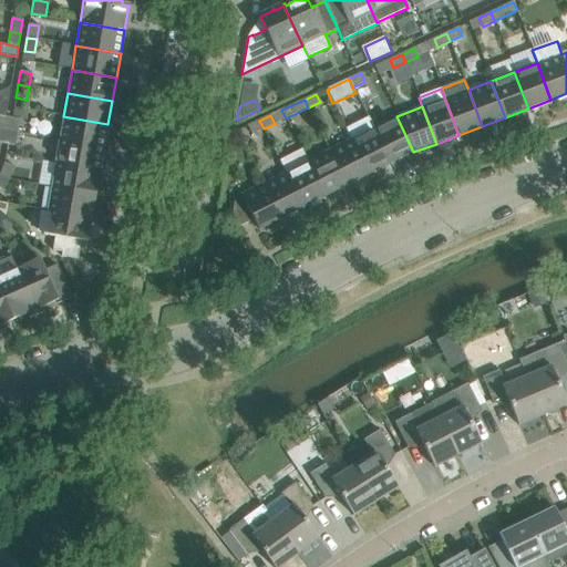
[(63,116),(59,140),(104,148),(107,124),(63,116)]
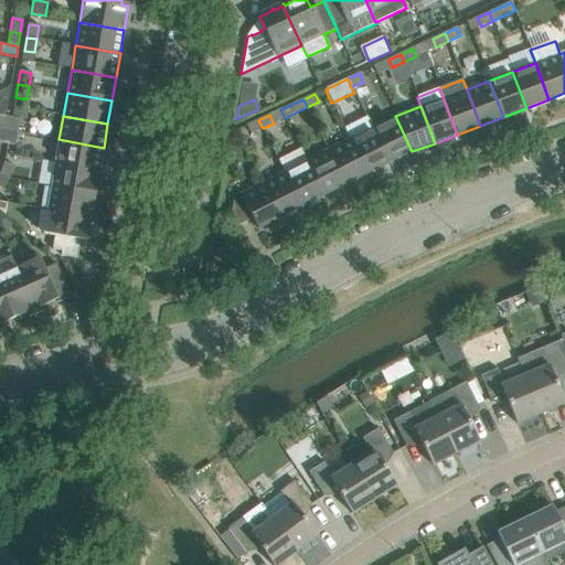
[(390,162),(412,151),(395,116),(372,128),(390,162)]
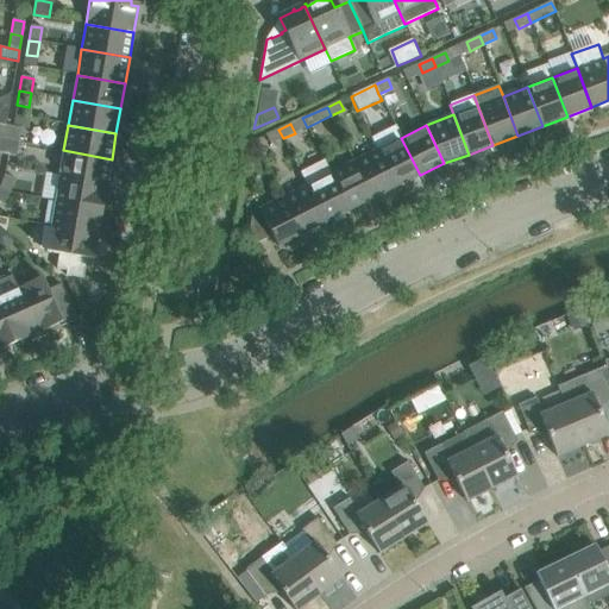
[(7,140),(18,143),(20,129),(13,127),(10,126),(7,140)]
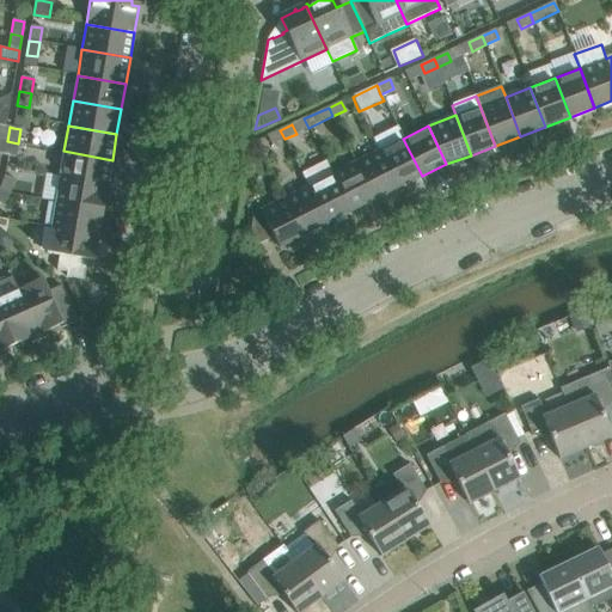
[(373,139),(379,151),(398,188),(422,176),(403,139),(397,127),(373,139)]
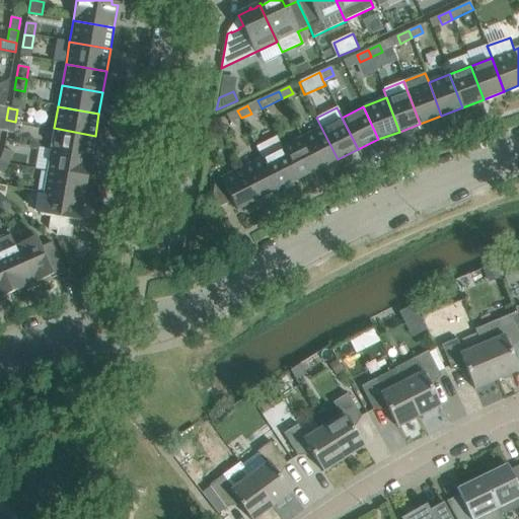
[(230,123),(241,118),(237,110),(226,116),(230,123)]
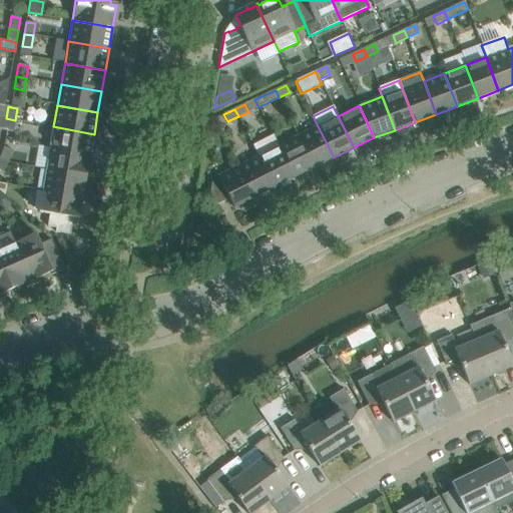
[(13,132),(15,120),(6,118),(4,130),(7,131),(13,132)]
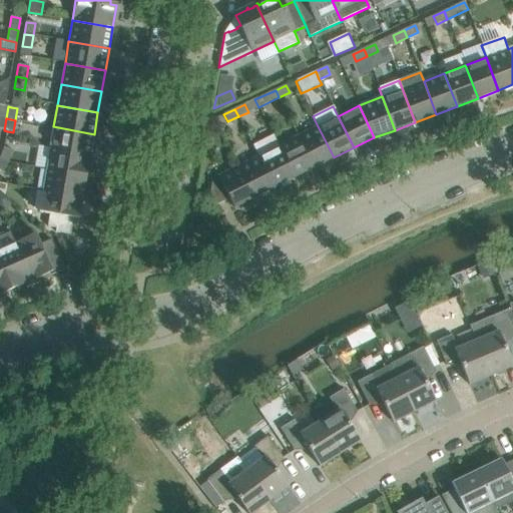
[(53,126),(50,148),(90,155),(94,134),(53,126)]
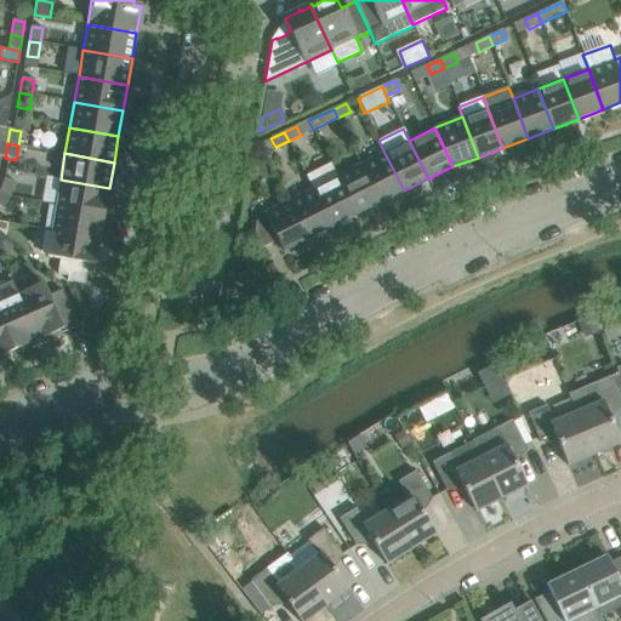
[(380,203),(404,191),(385,153),(360,165),(380,203)]
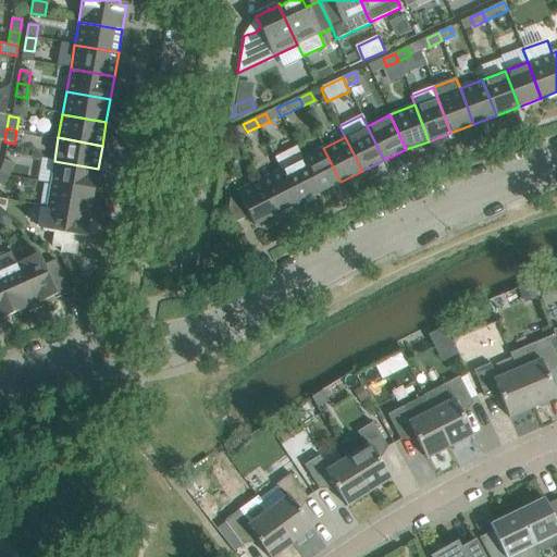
[(296,147),(274,158),(281,170),(298,205),(320,193),(302,159),(296,147)]
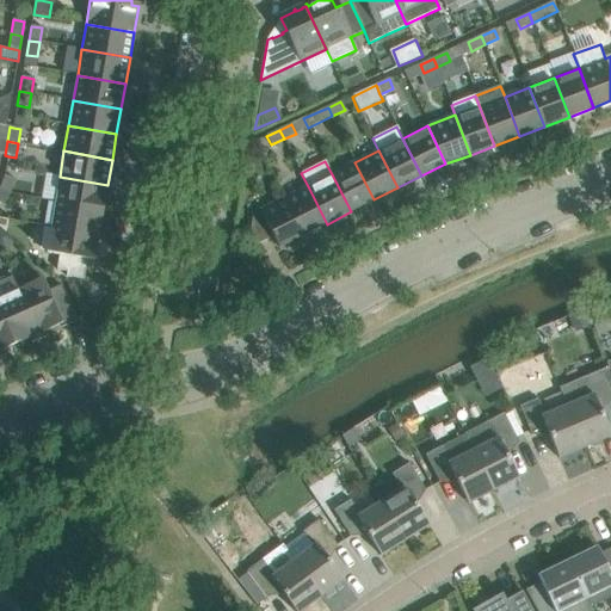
[(355,162),(332,174),(351,211),(374,199),(355,162)]
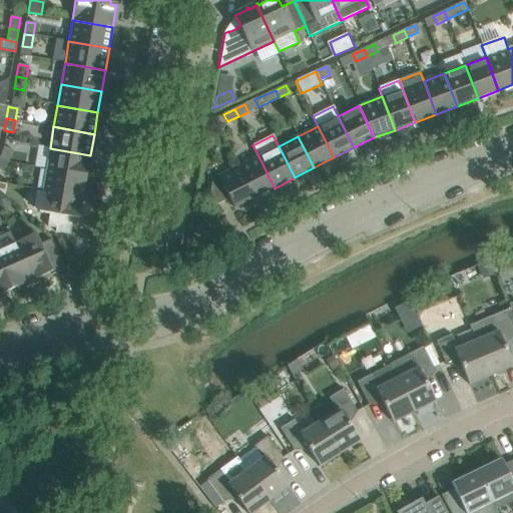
[(4,147),(0,156),(0,158),(8,162),(13,151),(4,147)]
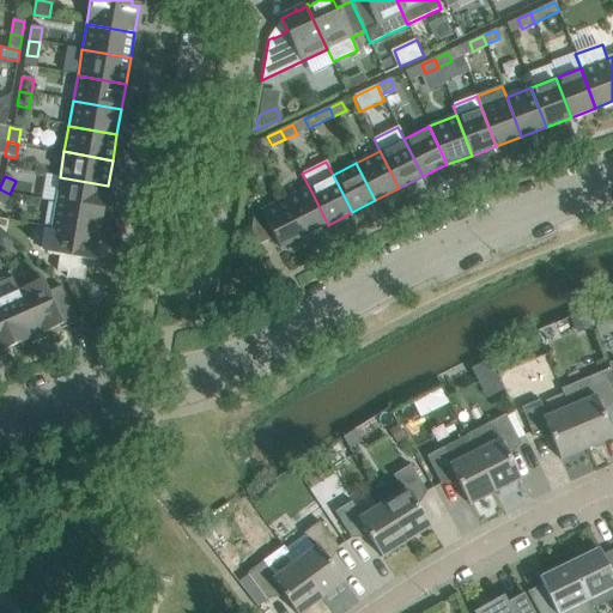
[(60,177),(55,202),(103,211),(108,186),(60,177)]
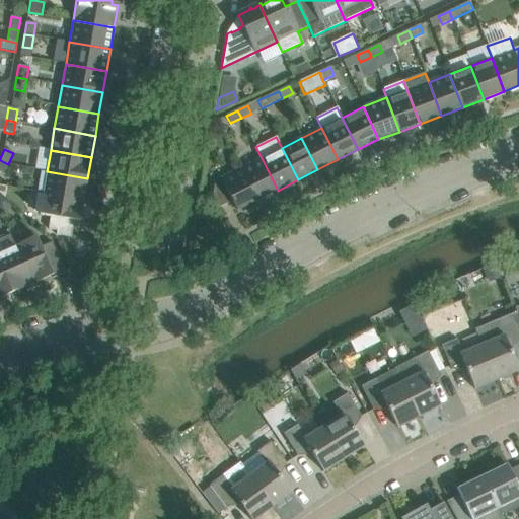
[(262,158),(241,168),(257,201),(278,191),(262,158)]
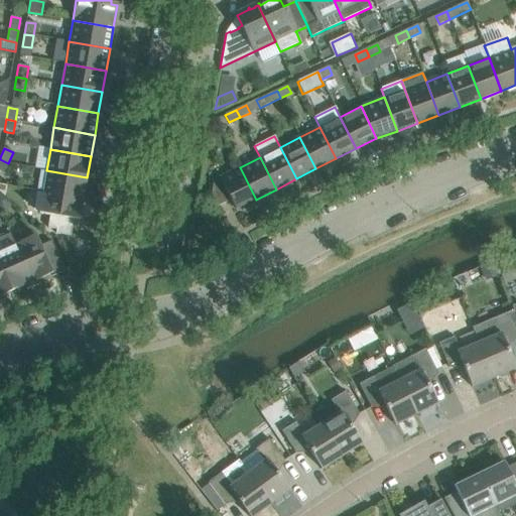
[(8,163),(0,159),(0,172),(4,174),(8,163)]
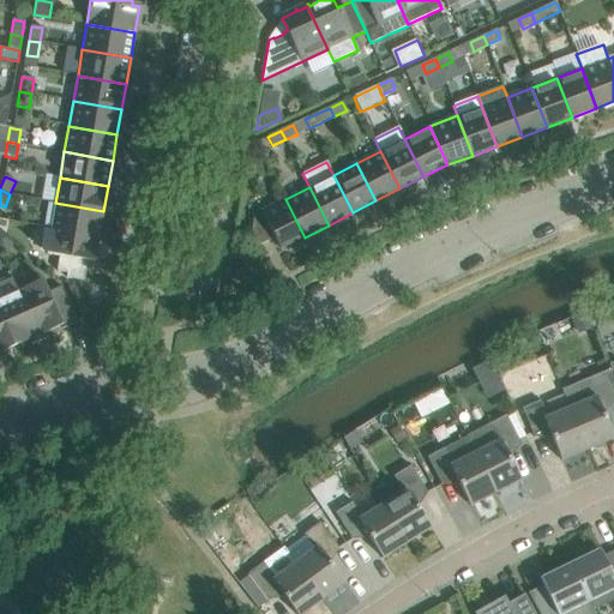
[(280,250),(305,238),(286,199),(260,211),(262,214),(253,218),(251,234),(257,247),(275,238),(280,250)]
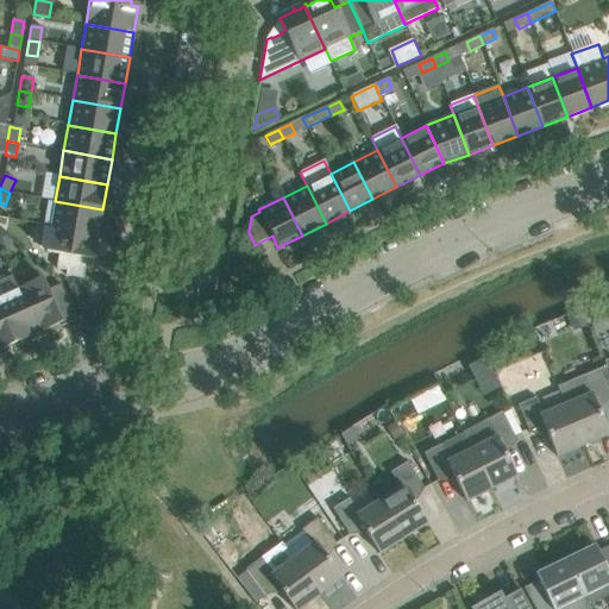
[(55,201),(50,226),(99,234),(102,209),(55,201)]
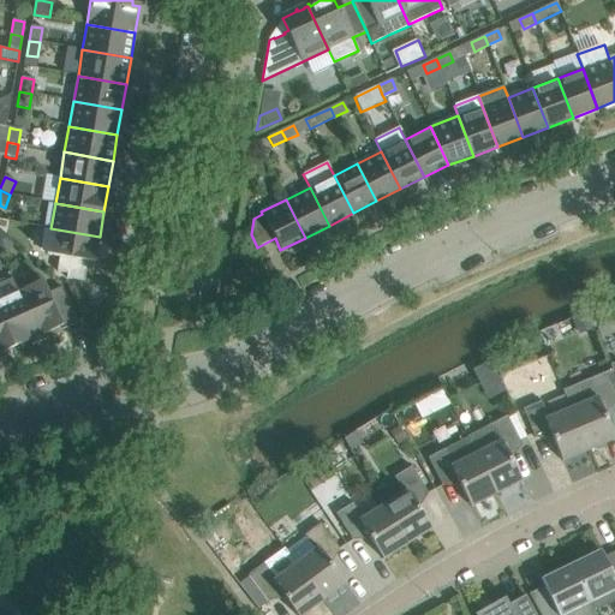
[(100,237),(51,228),(46,255),(59,257),(57,273),(67,274),(66,279),(84,281),(88,262),(95,263),(100,237)]
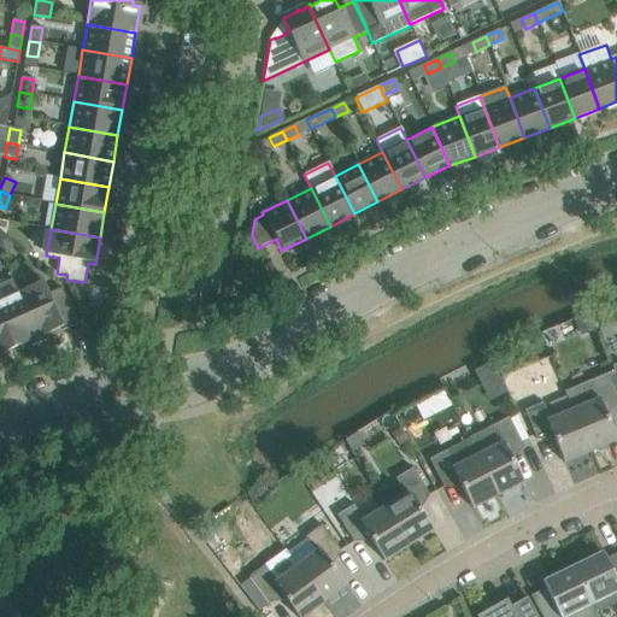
[(0,317),(13,348),(37,338),(18,293),(12,281),(10,282),(4,281),(0,282),(0,317)]
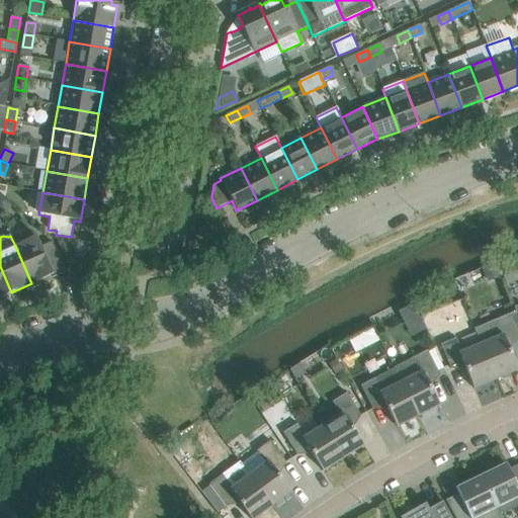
[(35,237),(15,246),(31,283),(52,275),(53,277),(65,272),(52,242),(40,247),(35,237)]
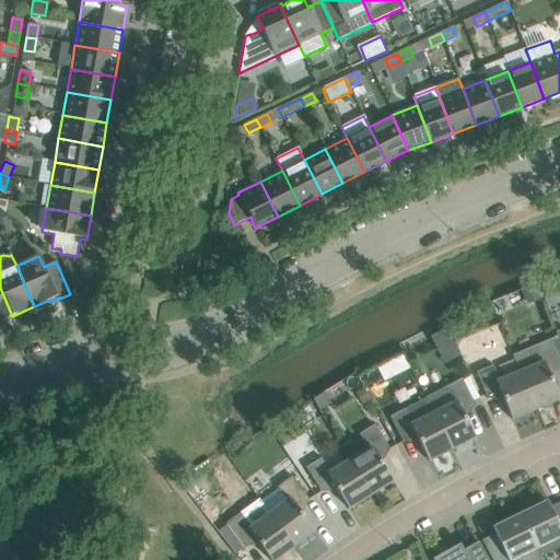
[(538,284),(523,291),(526,301),(543,294),(538,284)]
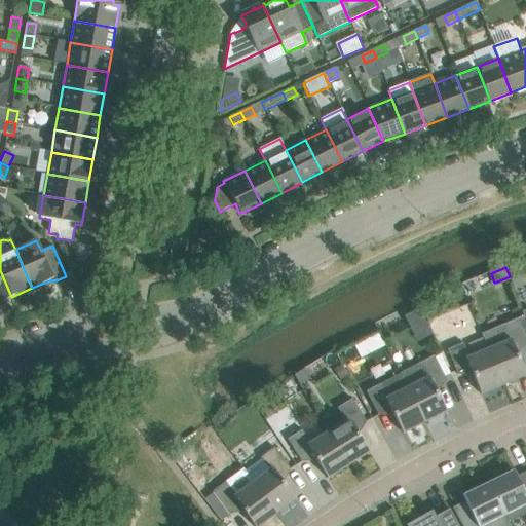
[(0,270),(0,302),(11,297),(0,270)]
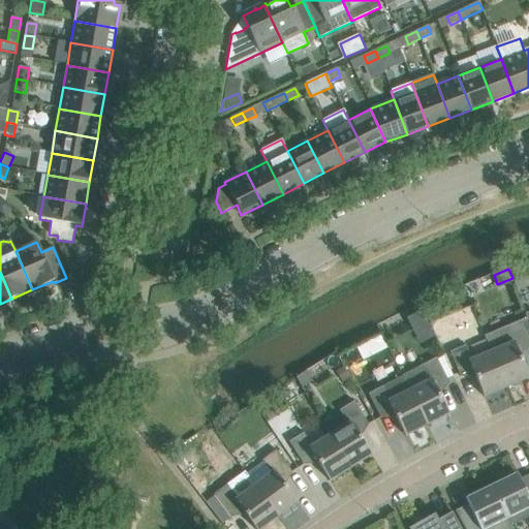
[(528,342),(521,322),(485,337),(491,352),(506,387),(528,377),(519,352),(528,348),(528,342)]
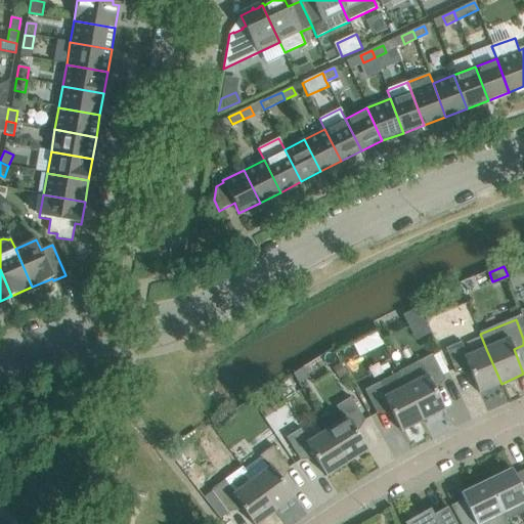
[(479,393),(501,384),(486,349),(468,356),(462,342),(445,348),(456,374),(469,368),(479,393)]
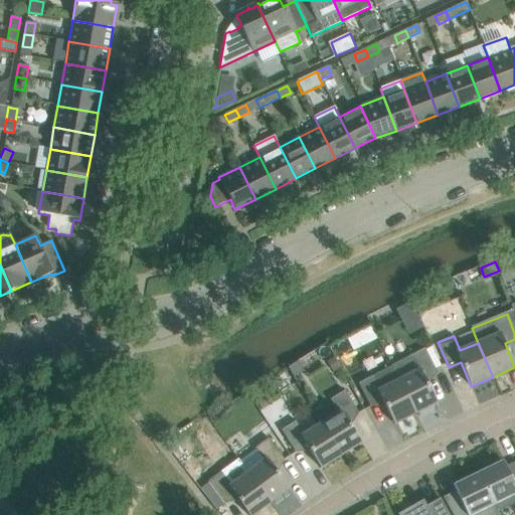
[(391,366),(415,413),(438,402),(430,387),(425,379),(437,373),(424,349),(391,366)]
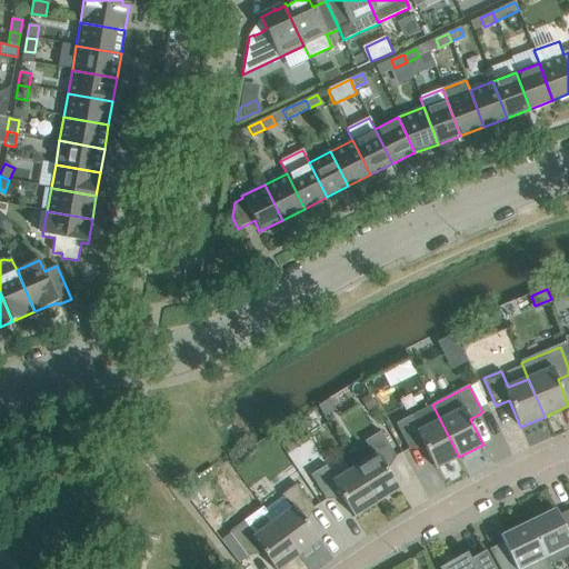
[(371,395),(362,399),(369,411),(379,407),(371,395)]
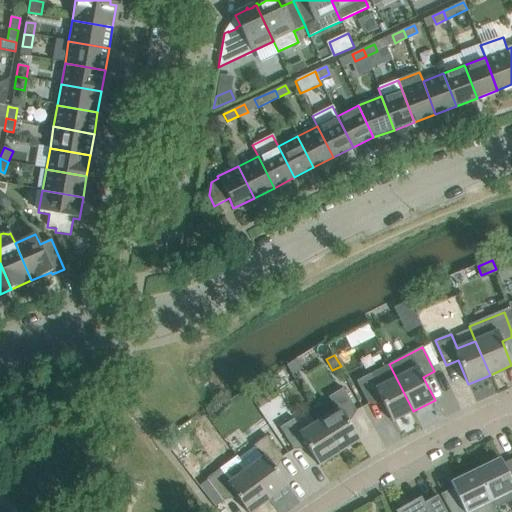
[(392,422),(413,411),(389,364),(356,381),(358,385),(368,405),(380,399),(392,422)]
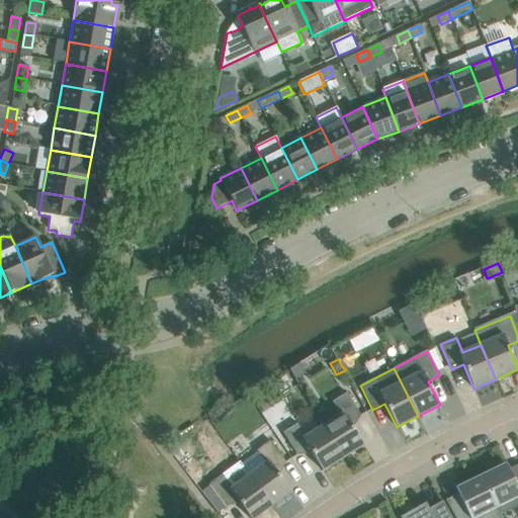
[(323,426),(343,458),(363,445),(349,423),(361,416),(347,393),(332,402),(341,416),(323,426)]
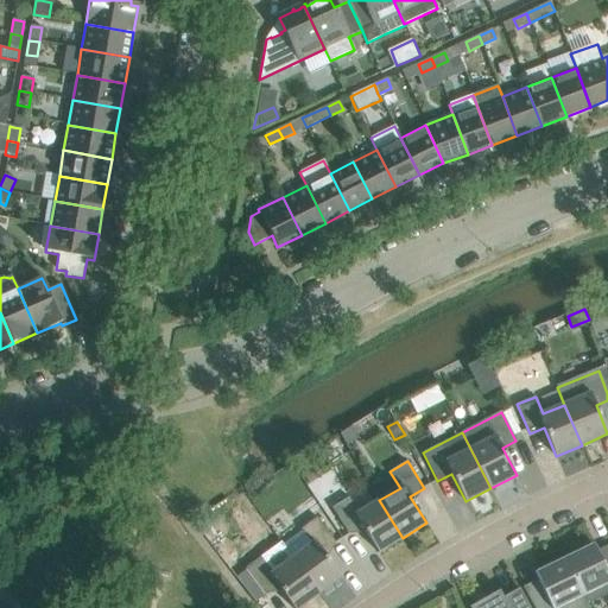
[(403,538),(379,500),(359,513),(349,498),(331,508),(348,534),(362,526),(379,553),(403,538)]
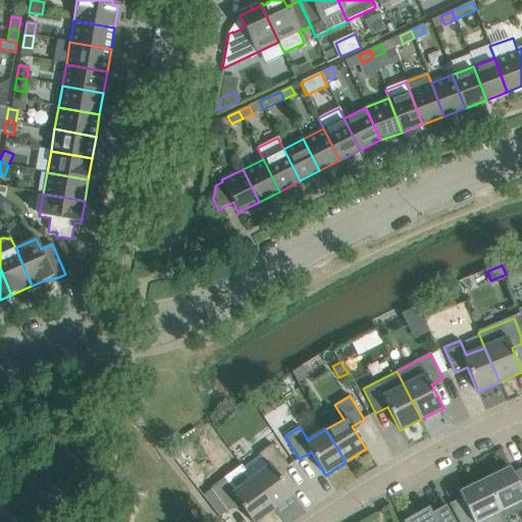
[(251,479),(273,510),(294,496),(277,474),(289,466),(272,445),(258,455),(268,467),(251,479)]
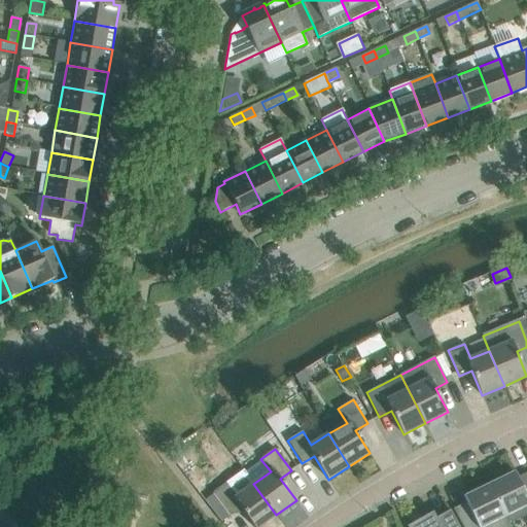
[(515,471),(489,484),(508,524),(510,524),(525,517),(526,520),(526,472),(518,478),(515,471)]
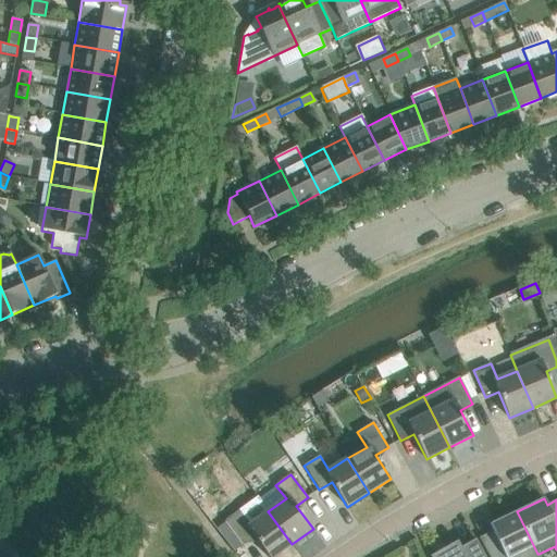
[(274,556),(292,544),(268,511),(250,524),(240,511),(225,522),(243,545),(254,536),(269,556),(274,556)]
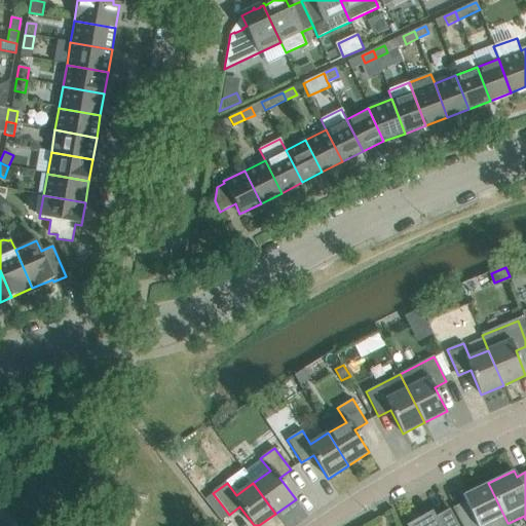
[(465,501),(452,509),(462,525),(509,525),(509,523),(508,523),(488,483),(462,495),(465,501)]
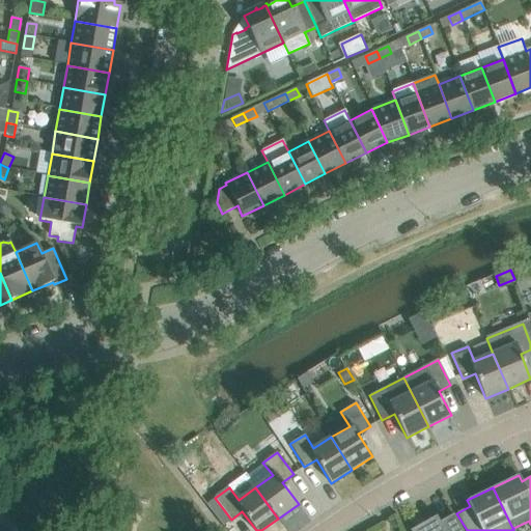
[(436,516),(410,530),(462,530),(453,514),(440,523),(436,516)]
